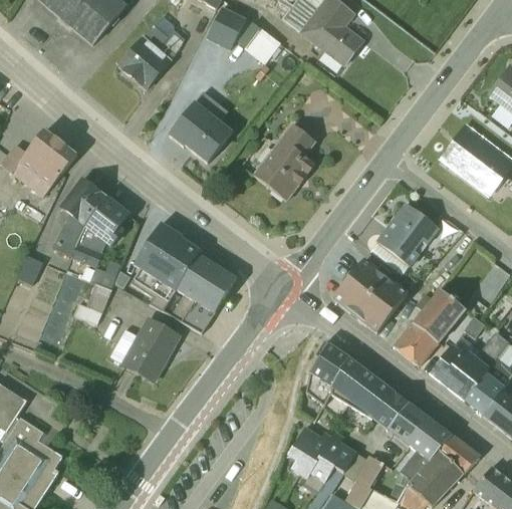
[(38,0),(92,46),(128,5),(120,0),(38,0)]
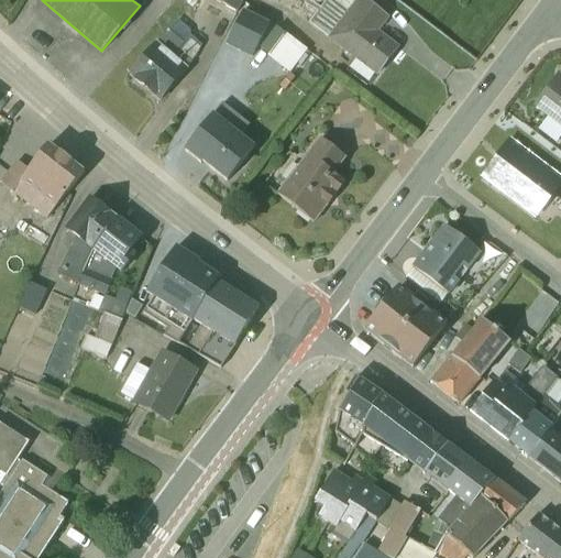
[(221,0),(238,9),(242,0),(221,0)]
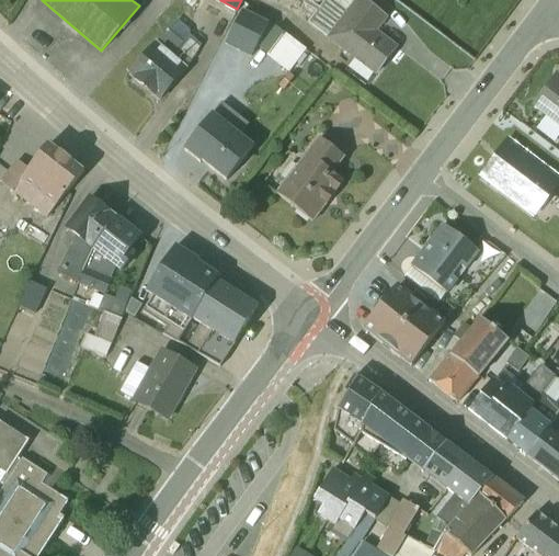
[(389,14),(368,0),(321,0),(308,19),(328,33),(327,35),(376,74),(399,44),(399,43),(379,29),(389,14)]
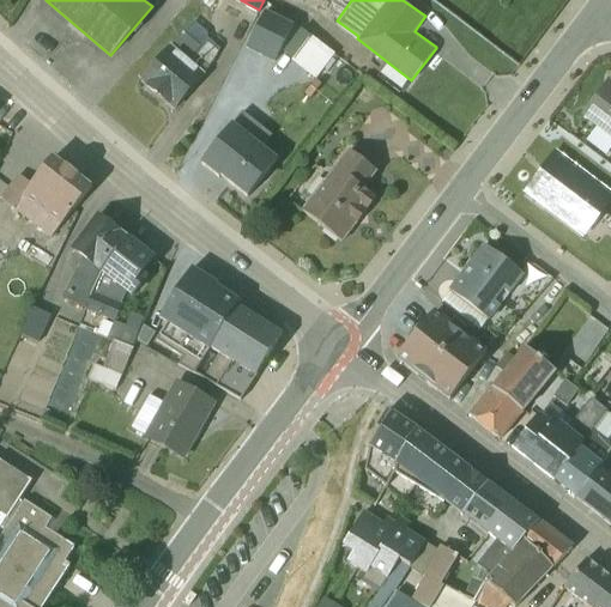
[(295,23),(266,7),(247,44),(276,59),(295,23)]
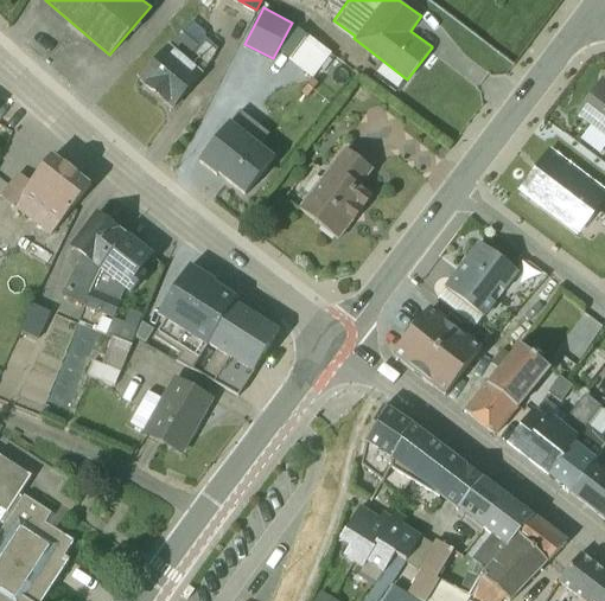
[(205,30),(192,19),(141,78),(173,104),(208,63),(218,45),(207,33),(205,30)]
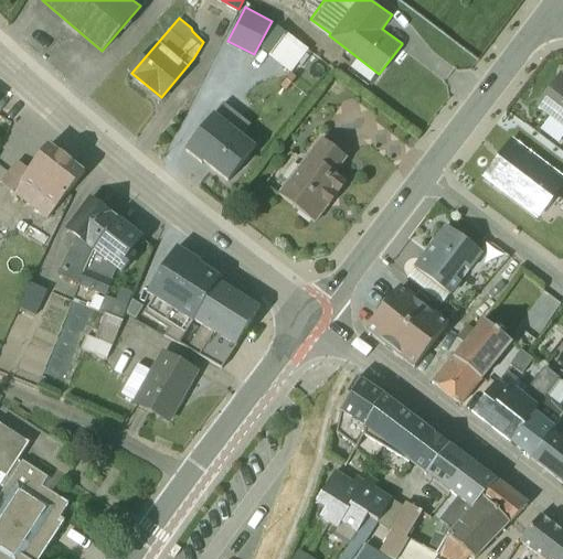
[(310,46),(287,29),(269,52),(291,70),(310,46)]
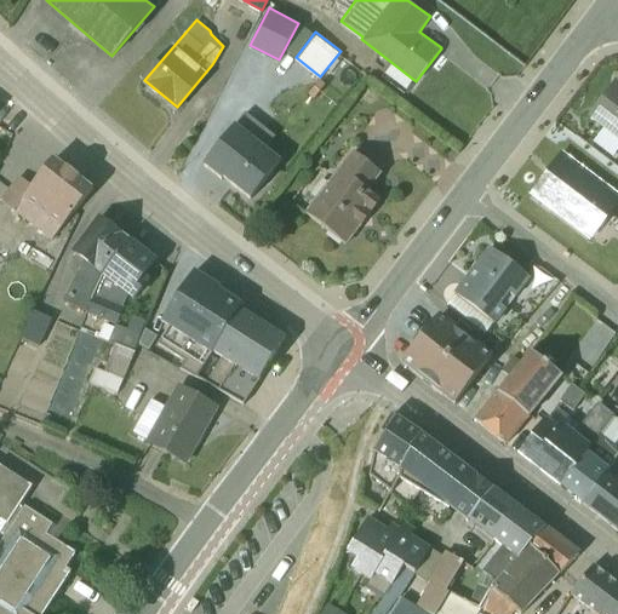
[(617,80),(591,113),(605,122),(591,139),(612,155),(617,148),(617,80)]
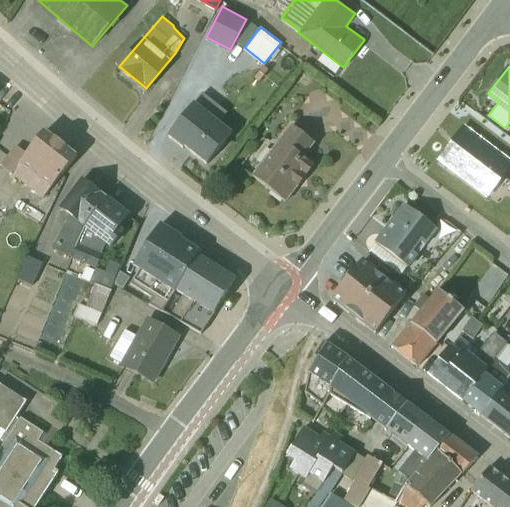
[(227,109),(202,90),(169,133),(183,144),(185,143),(207,161),(231,130),(219,120),(227,109)]
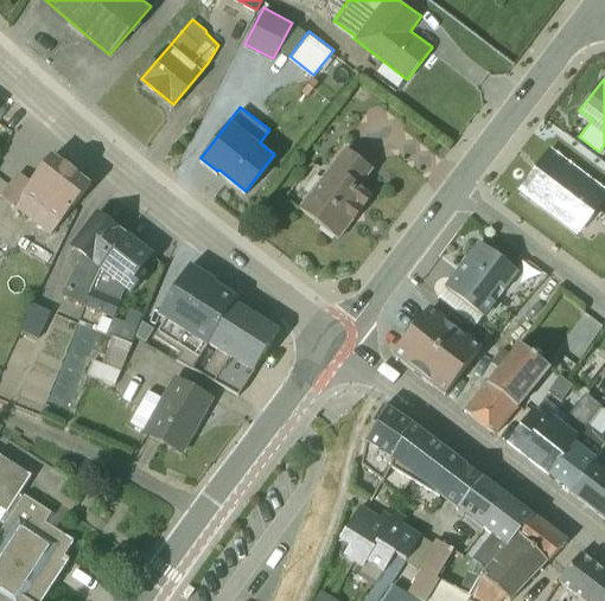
[(335,231),(339,235),(348,224),(351,224),(351,219),(371,193),(361,184),(373,166),(346,147),(301,206),(324,224),(323,228),(331,235),(335,231)]
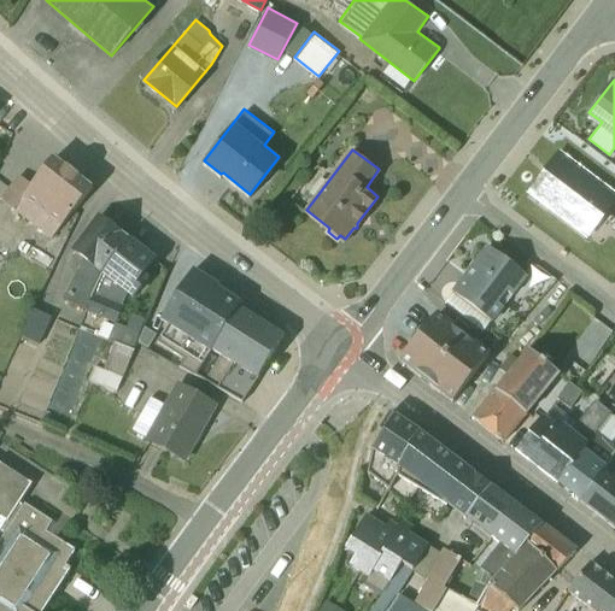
[(614,192),(560,151),(531,188),(542,197),(542,198),(546,201),(548,201),(587,233),(614,198),(614,192)]
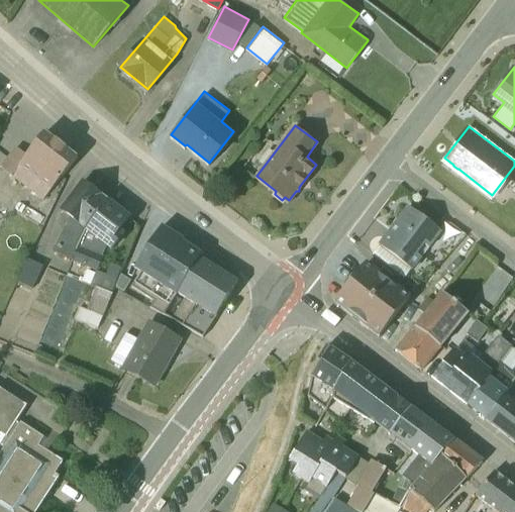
[(16,144),(1,164),(43,197),(77,156),(44,130),(26,152),(16,144)]
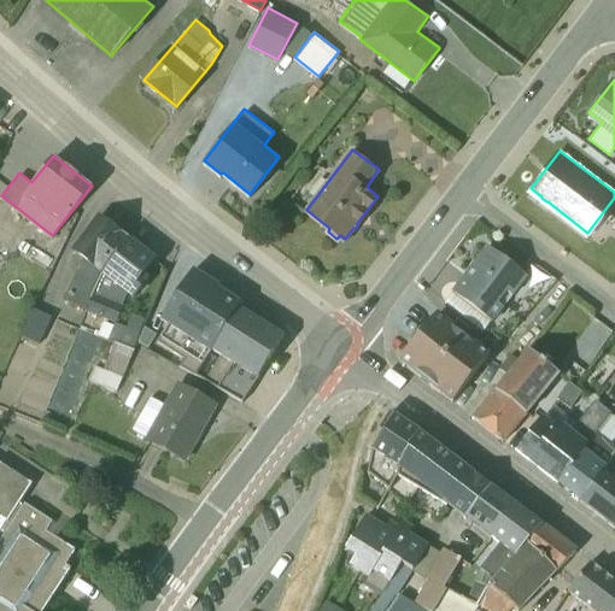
[(130,235),(99,211),(71,247),(82,257),(64,297),(87,307),(101,272),(130,235)]
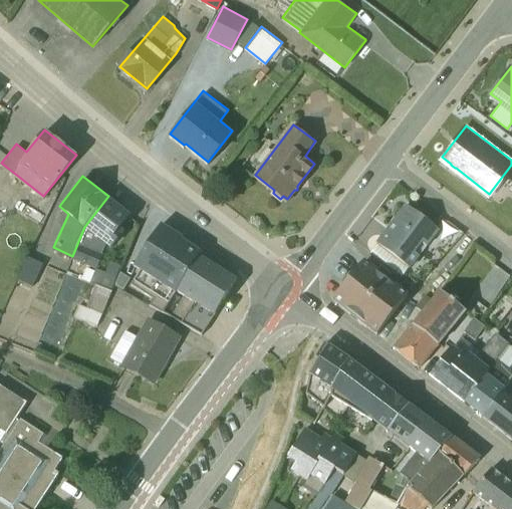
[(120,227),(131,213),(108,196),(84,227),(72,256),(94,267),(90,279),(96,281),(95,283),(112,289),(116,275),(96,267),(105,243),(111,247),(124,231),(120,227)]
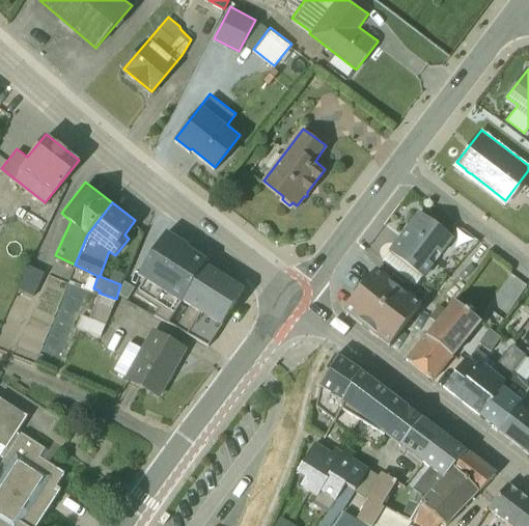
[(453,234),(420,210),(383,258),(416,283),(453,234)]
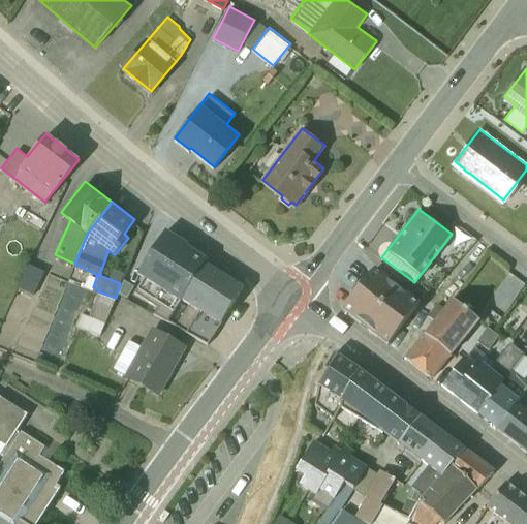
[(155,311),(168,319),(182,299),(205,262),(206,259),(178,241),(179,239),(166,230),(140,273),(145,276),(136,289),(159,304),(155,311)]
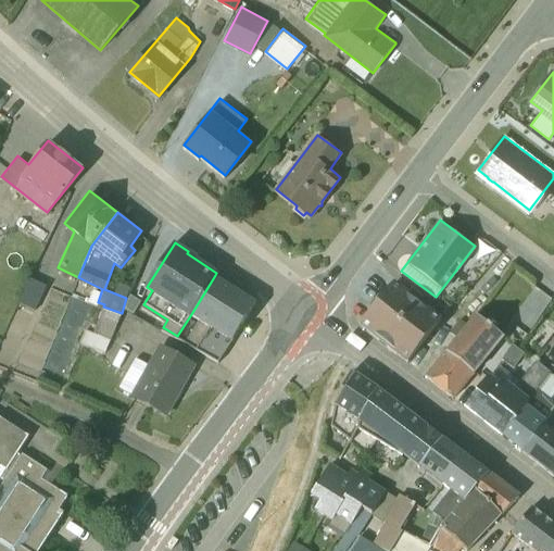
[(256,300),(215,275),(191,314),(199,318),(185,340),(218,360),(219,360),(256,300)]
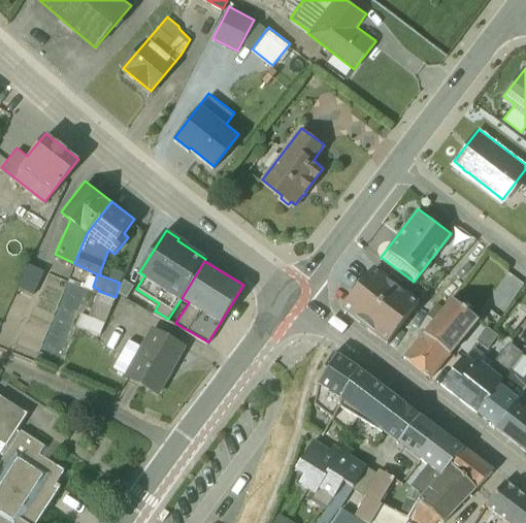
[(30,262),(19,286),(33,292),(44,269),(30,262)]
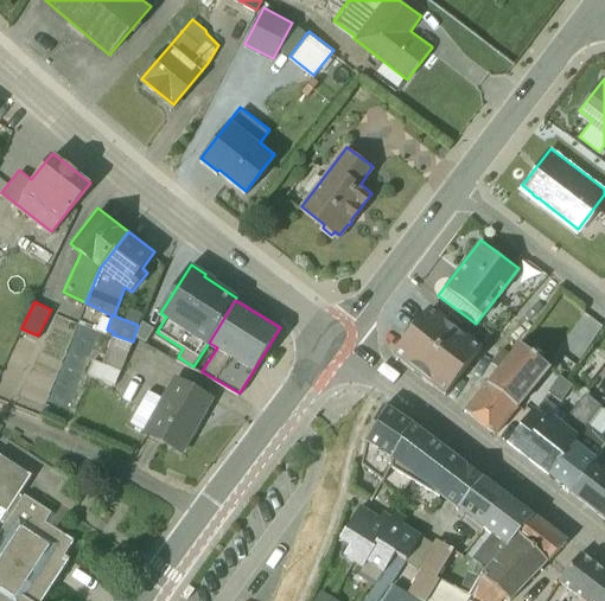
[(482,347),(430,306),(395,351),(446,391),(482,347)]
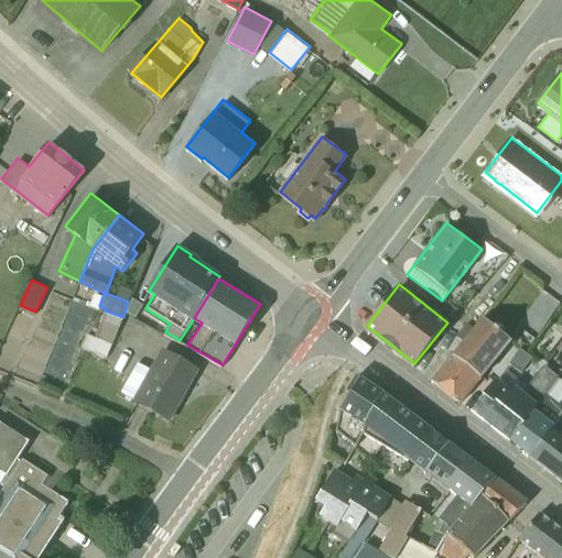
[(86,331),(82,345),(107,354),(123,317),(105,310),(95,335),(86,331)]
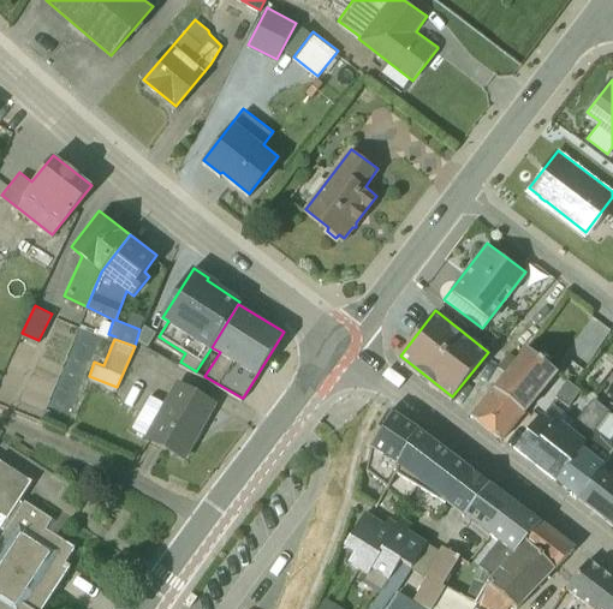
[(525,409),(557,371),(557,369),(528,346),(495,384),(525,409)]
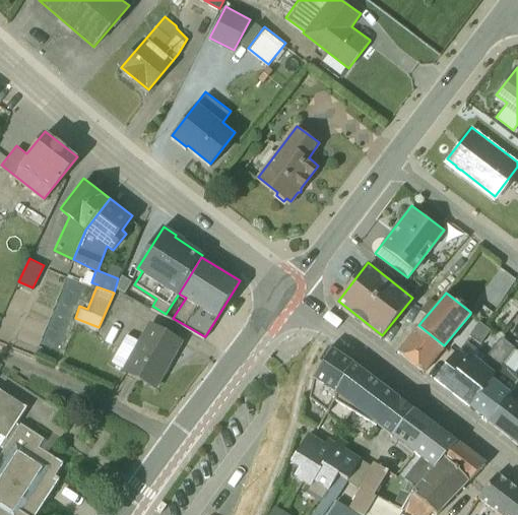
[(491,327),(479,319),(469,334),(480,341),(491,327)]
